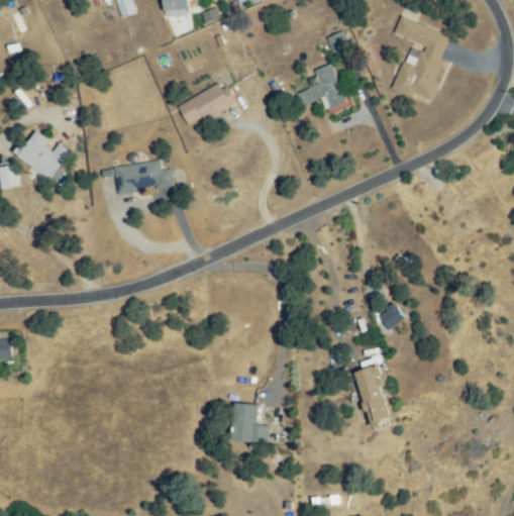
[(24,0),(26,3),(7,11),(2,0),(24,0)]
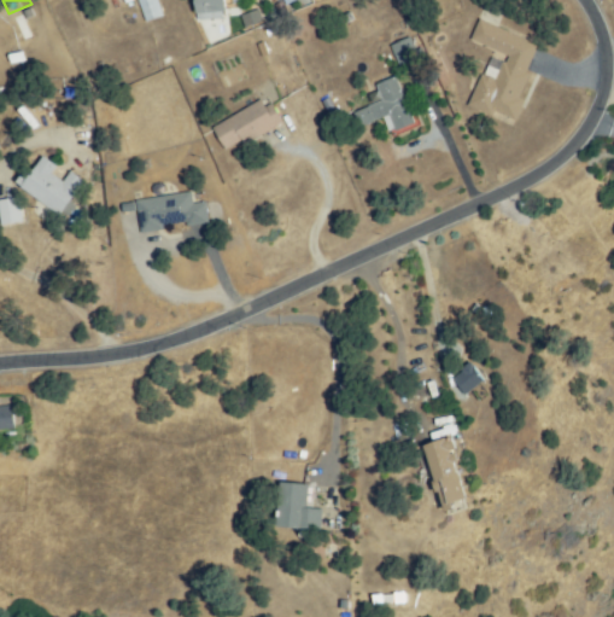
[(150,0),(156,13),(145,17),(138,0),(150,0)]
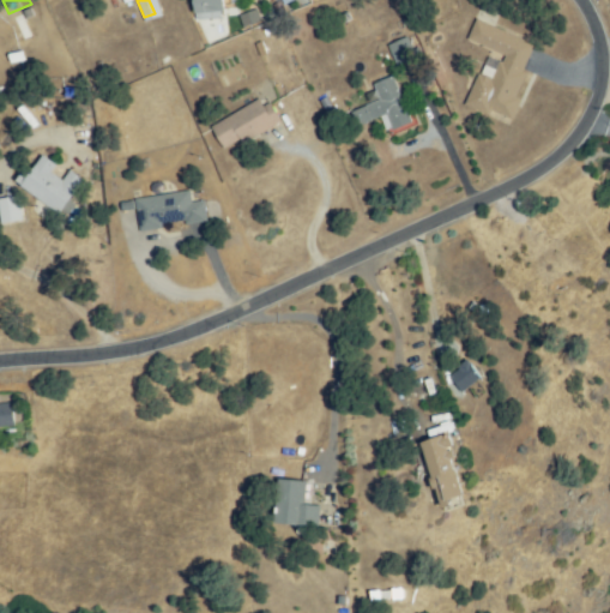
[(216,17),(192,14),(193,0),(233,0),(233,6),(217,5),(216,17)]
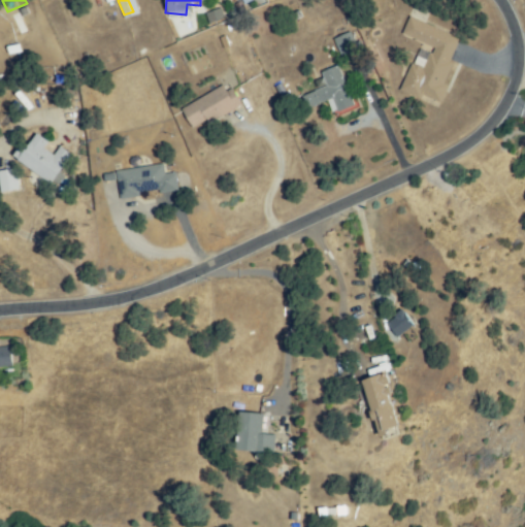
[(425,69),(433,43),(402,33),(406,21),(457,36),(436,100),(401,89),(408,64),(425,69)]
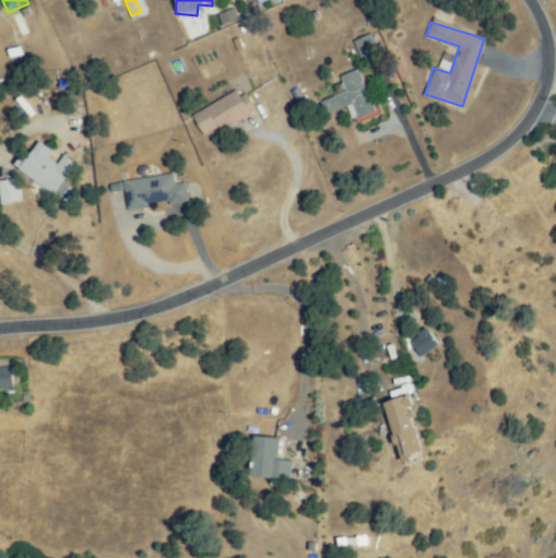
[(354,40),(368,34),(376,50),(362,57),(354,40)]
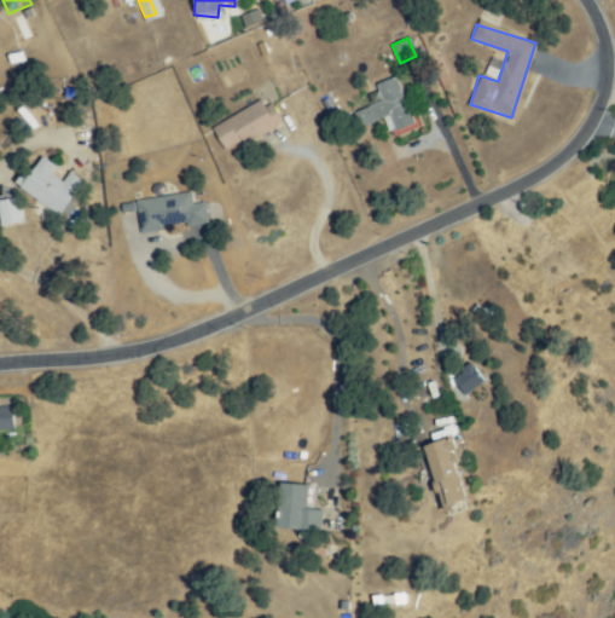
[(390,76),(412,121),(390,132),(382,114),(360,125),(354,114),(384,99),(377,84),(390,76)]
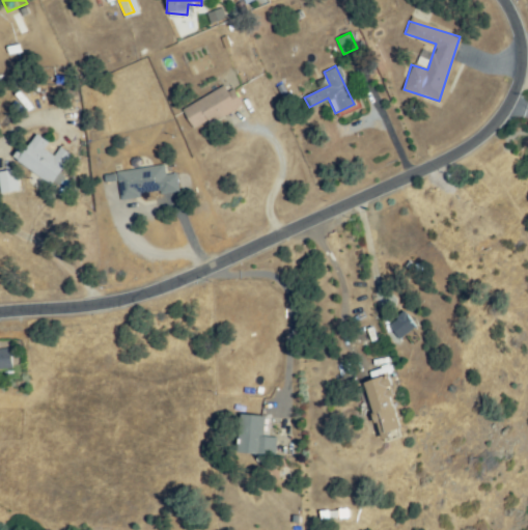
[(224,93),(230,90),(238,106),(193,128),(183,107),(221,88),(224,93)]
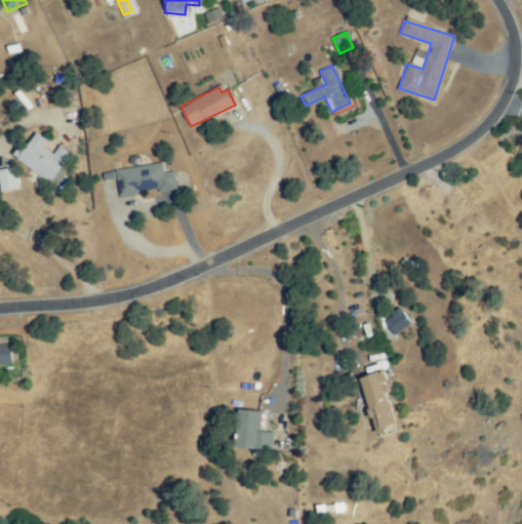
[(35,132),(45,138),(39,149),(51,156),(56,148),(68,155),(52,182),(12,158),(19,146),(25,149),(35,132)]
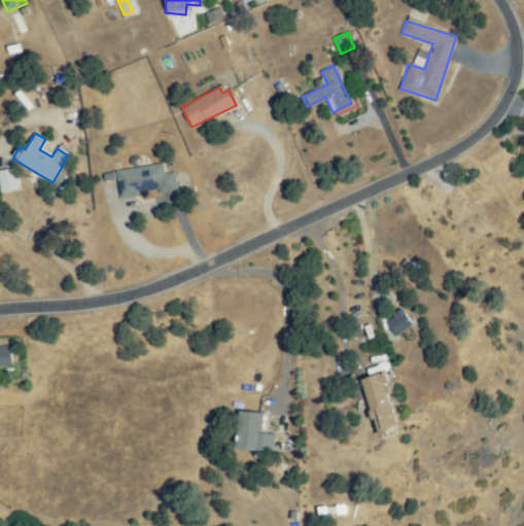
[(159,165),(160,174),(172,172),(174,187),(119,196),(115,172),(159,165)]
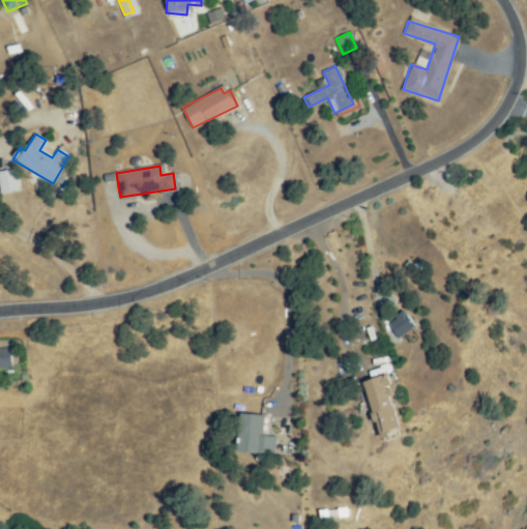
[(0,172),(11,170),(16,188),(0,192),(0,172)]
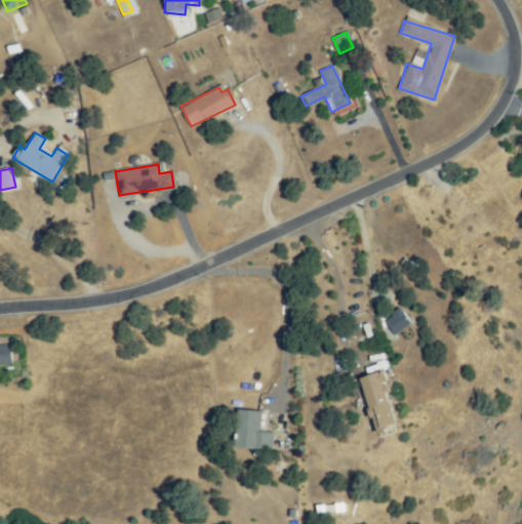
[(390,307),(395,304),(408,325),(388,337),(379,325),(395,316),(390,307)]
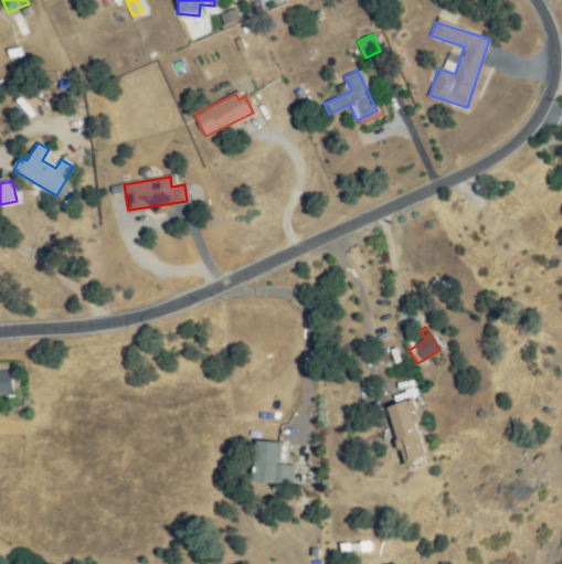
[(407,469),(390,406),(407,401),(426,465),(407,469)]
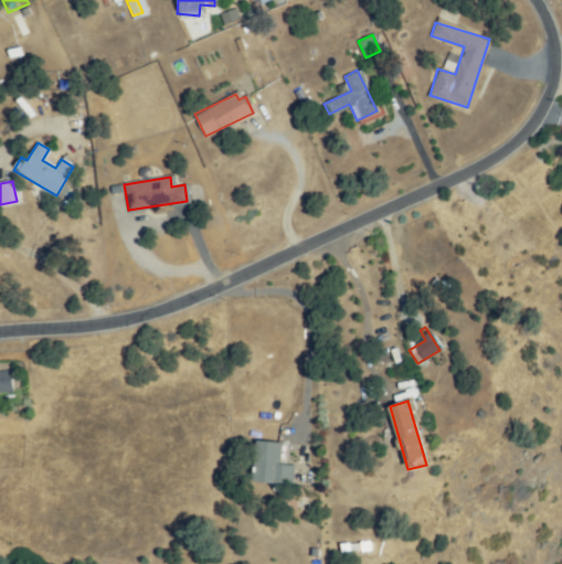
[(276,465),(290,467),(288,485),(251,479),(256,442),(278,445),(276,465)]
